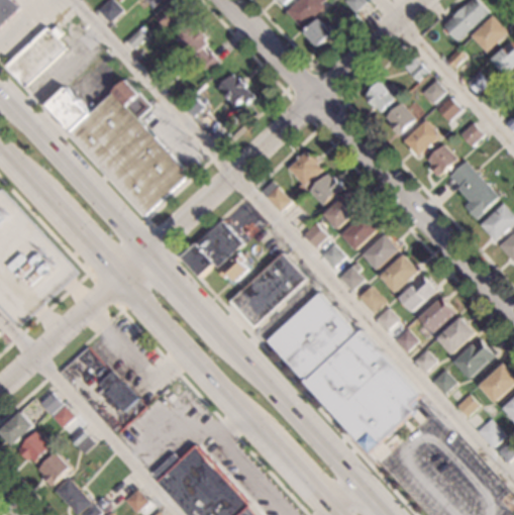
[(12,0),(19,7),(0,24),(0,0),(12,0)]
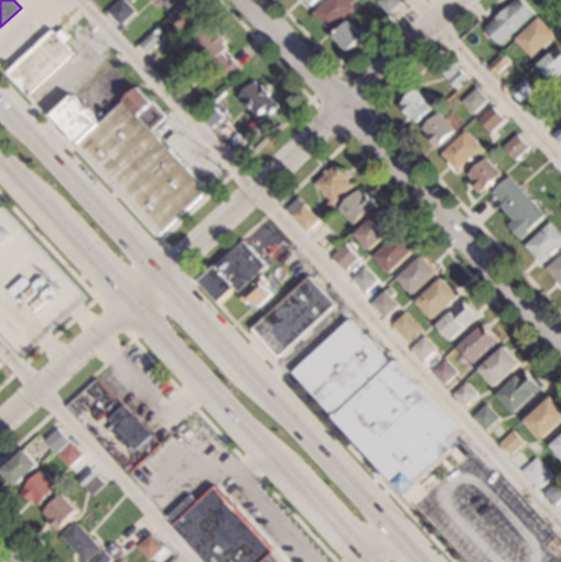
[(122,0),(133,12),(118,26),(105,12),(118,0),(122,0)]
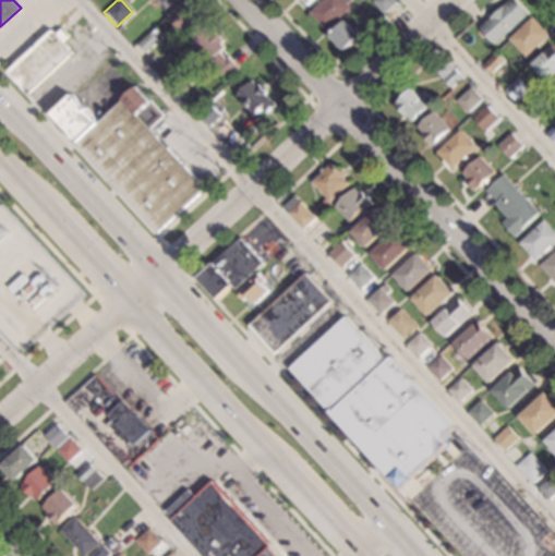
[(172,0),(163,10),(154,0),(172,0)]
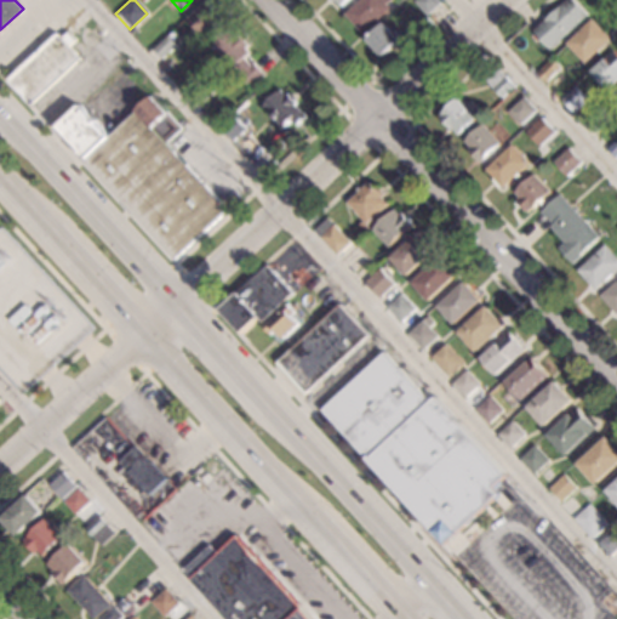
[(221,18),(201,37),(183,17),(201,0),(204,0),(221,18)]
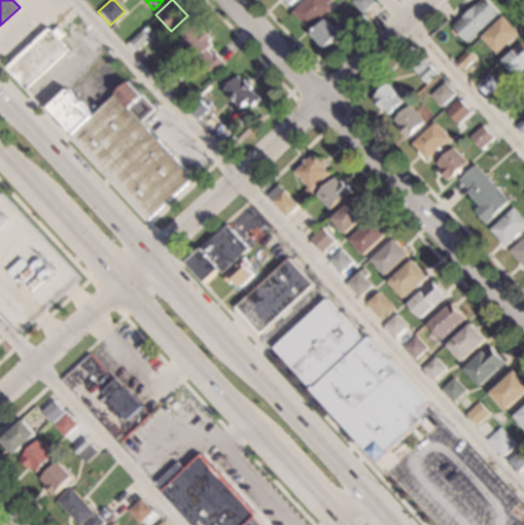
[(322,0),(329,7),(305,29),(289,12),(304,0),(322,0)]
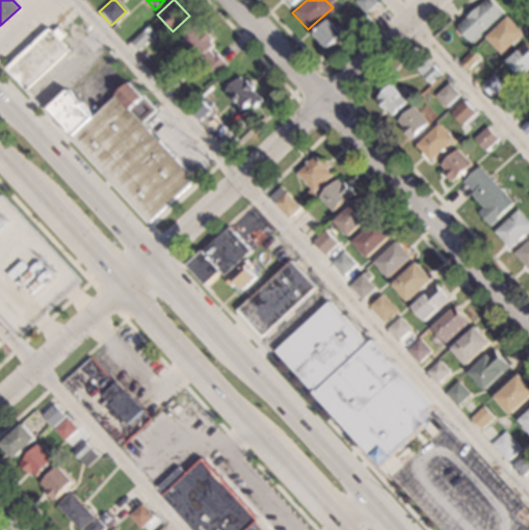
[(373,0),(375,2),(363,14),(352,2),(354,0),(373,0)]
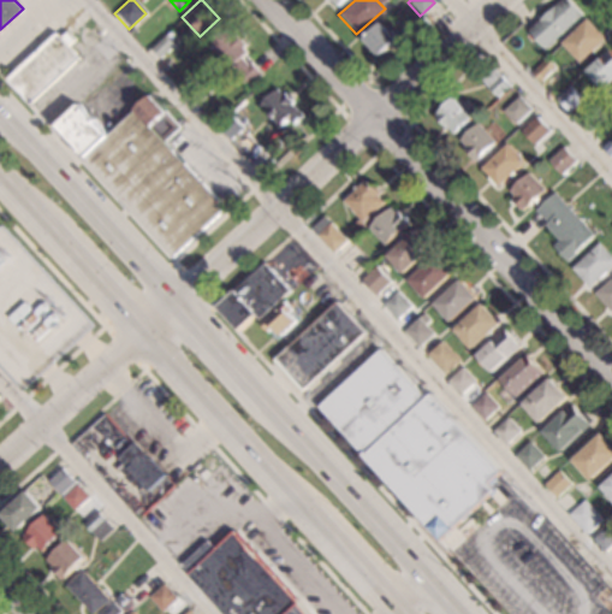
[(566,0),(581,15),(544,49),(527,31),(559,0),(566,0)]
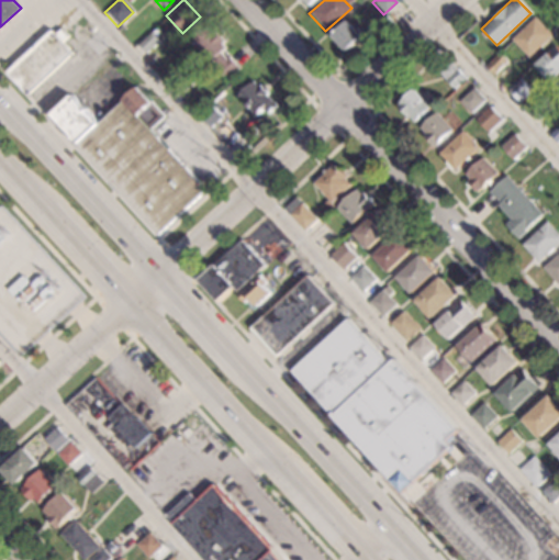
[(551,36),(527,58),(511,40),(535,18),(551,36)]
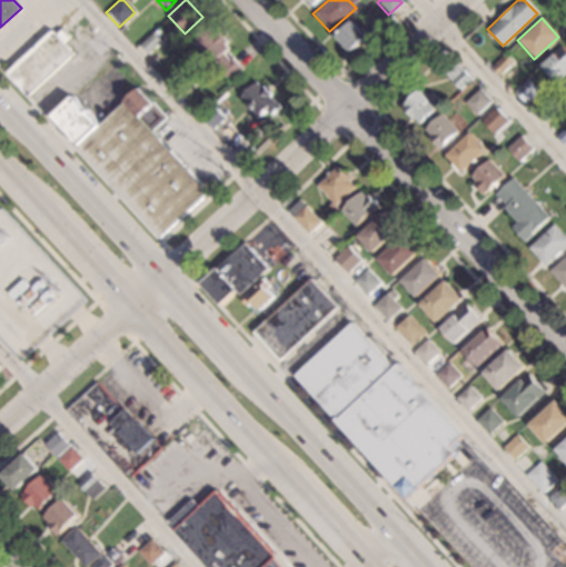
[(365,37),(347,52),(333,36),(349,20),(365,37)]
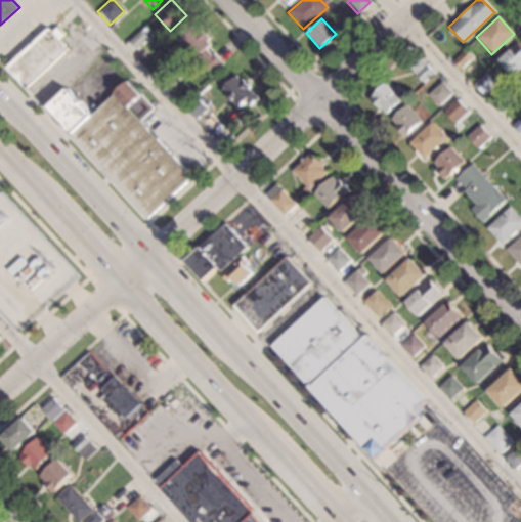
[(196,29),(198,27),(208,38),(206,40),(209,43),(203,49),(208,54),(210,52),(220,62),(208,75),(198,63),(202,60),(197,55),(194,57),(175,37),(189,23),(196,29)]
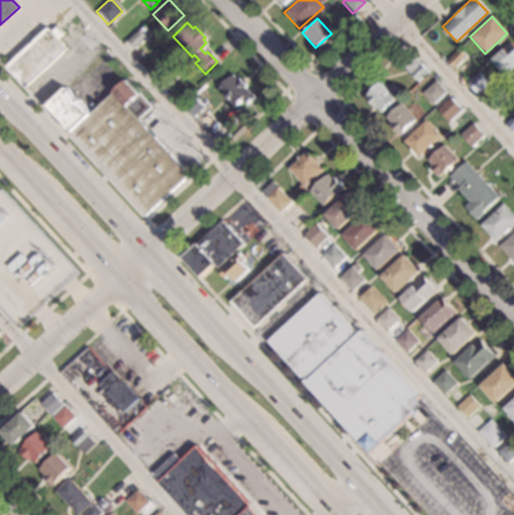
[(62,32),(56,38),(66,48),(24,87),(5,66),(45,28),(48,31),(55,25),(62,32)]
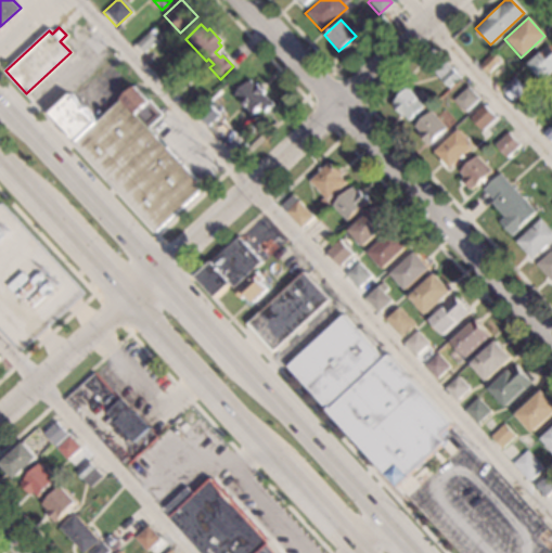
[(154,41),(141,53),(133,44),(146,31),(154,41)]
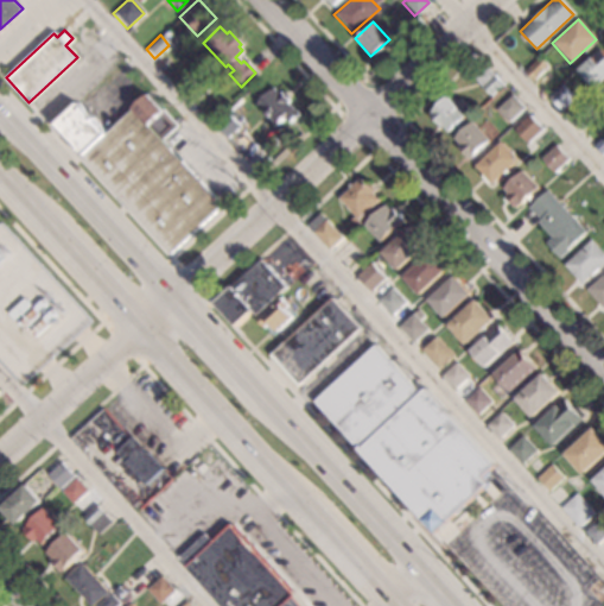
[(603,54),(603,79),(593,88),(577,69),(599,49),(603,54)]
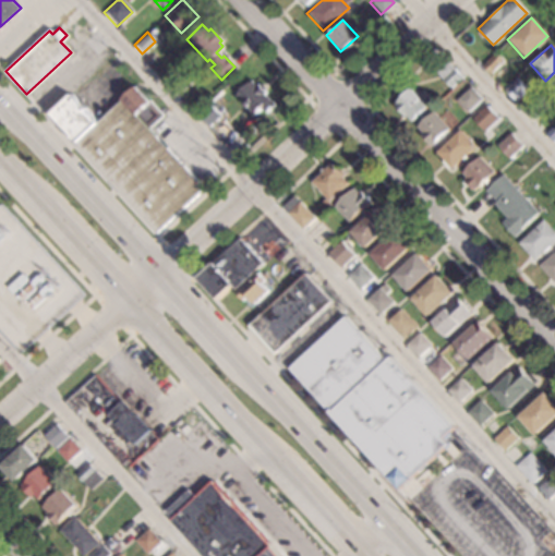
[(503,61),(487,74),(480,65),(495,52),(503,61)]
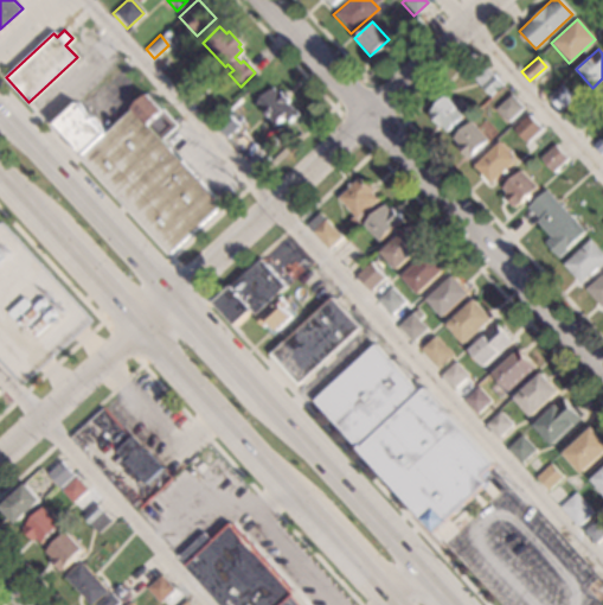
[(501,84),(488,96),(479,87),(492,75),(501,84)]
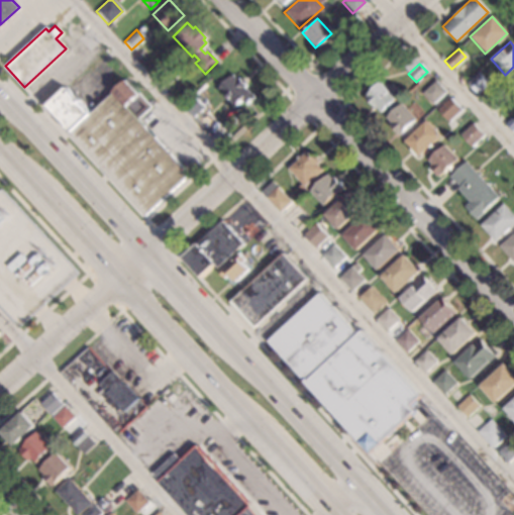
[(487,83),(475,94),(466,83),(477,72),(487,83)]
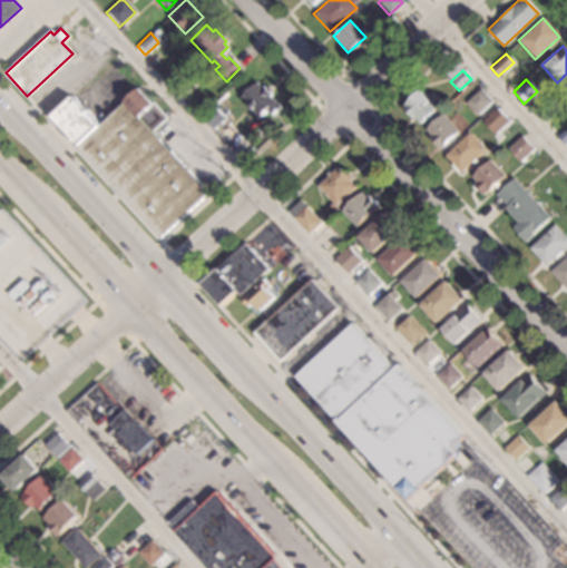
[(260,89),(263,86),(270,94),(267,96),(277,107),(269,115),(263,110),(255,117),(237,97),(254,81),(260,89)]
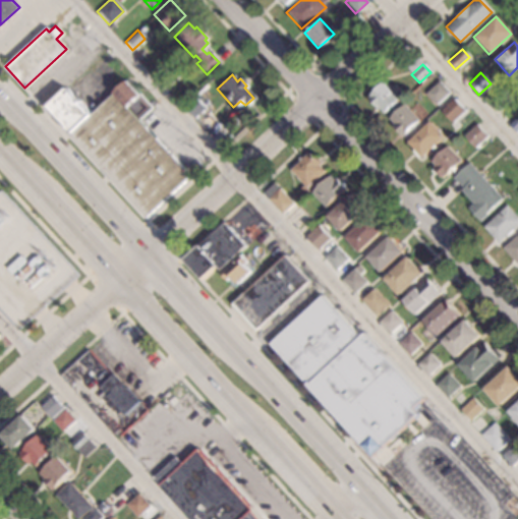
[(150,108),(137,120),(186,175),(144,217),(66,134),(68,132),(45,107),(65,87),(89,114),(124,80),(150,108)]
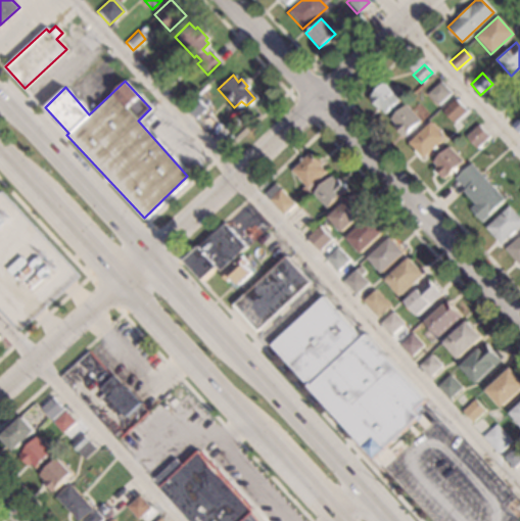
[(179,88),(175,91),(170,85),(173,82),(179,88)]
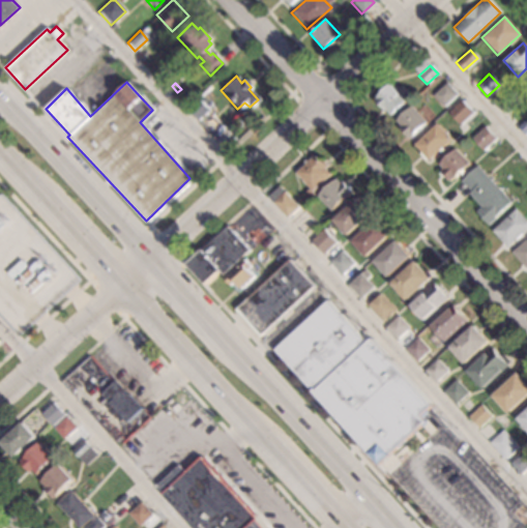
[(405,100),(389,115),(385,112),(385,113),(373,99),(389,83),(405,100)]
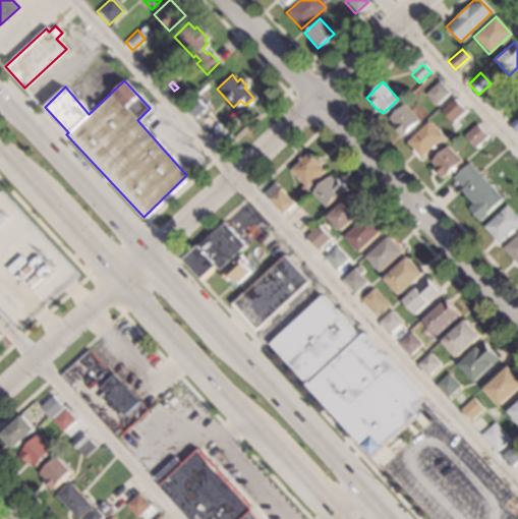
[(448,93),(435,106),(424,94),(438,81),(448,93)]
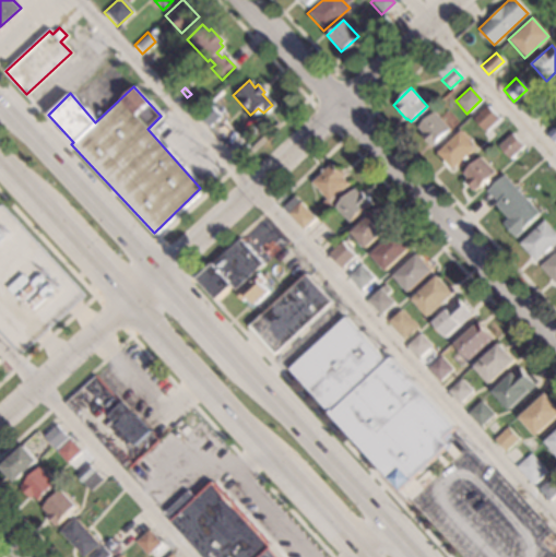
[(548,105),(534,118),(527,109),(540,96),(548,105)]
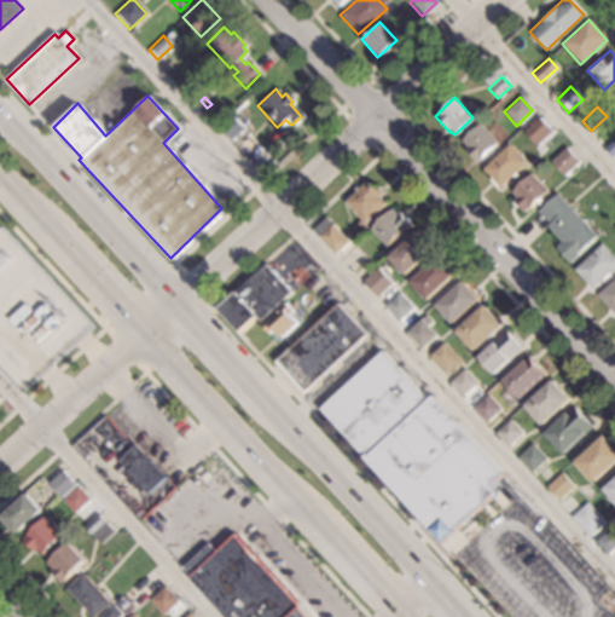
[(242,130),(227,142),(215,127),(228,115),(242,130)]
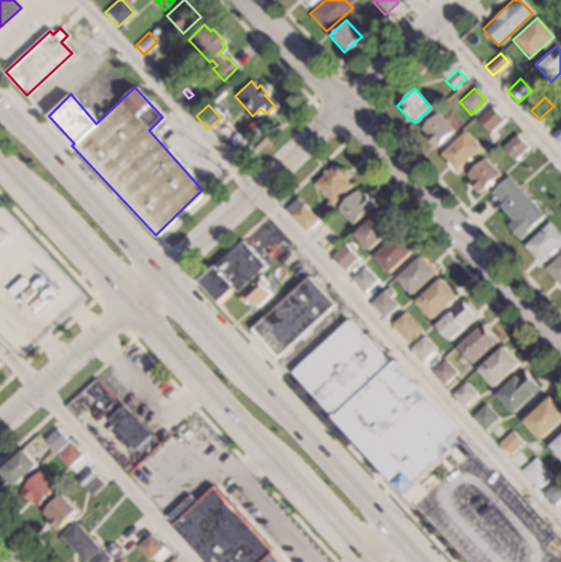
[(504,121),(489,133),(476,119),(491,107),(504,121)]
